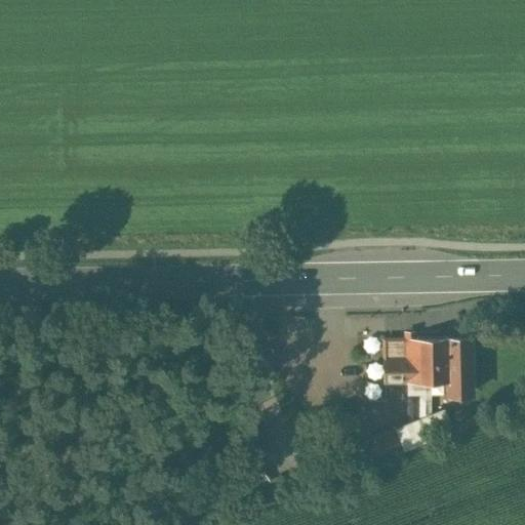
[(449,336),(415,337),(415,336),(405,336),(405,339),(406,338),(406,356),(385,357),(382,335),(384,378),(386,379),(448,377),(450,377),(449,336)]
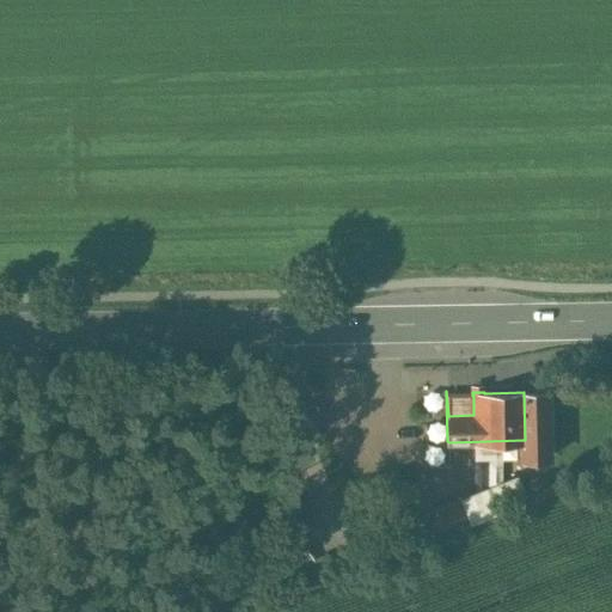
[(548,391),(524,392),(525,440),(522,440),(522,458),(549,457),(548,391)]
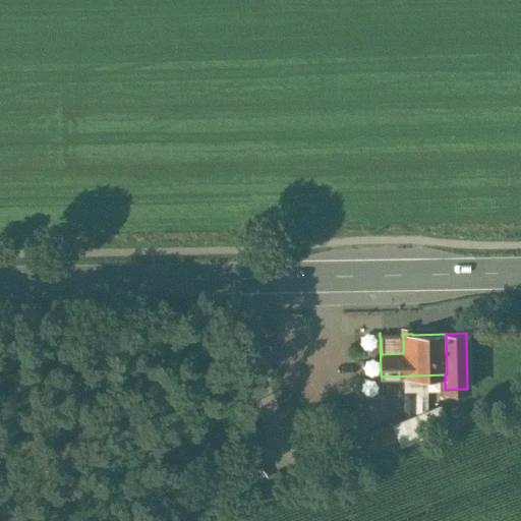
[(410,378),(410,392),(436,391),(435,375),(410,378)]
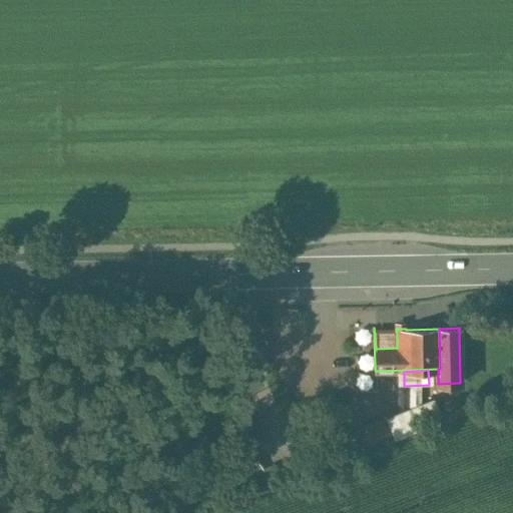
[(403,438),(434,425),(425,403),(393,416),(403,438)]
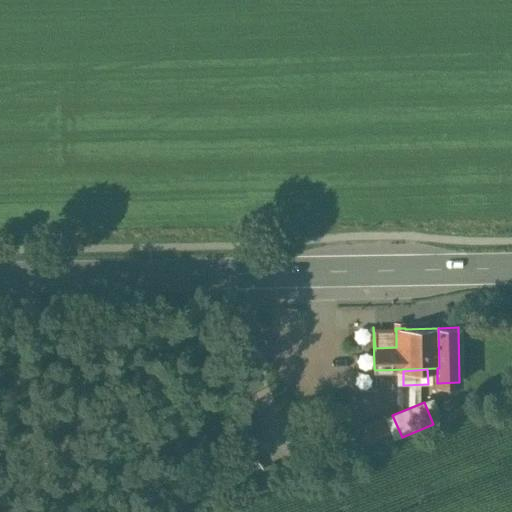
[(367,425),(348,433),(354,447),(372,440),(367,425)]
